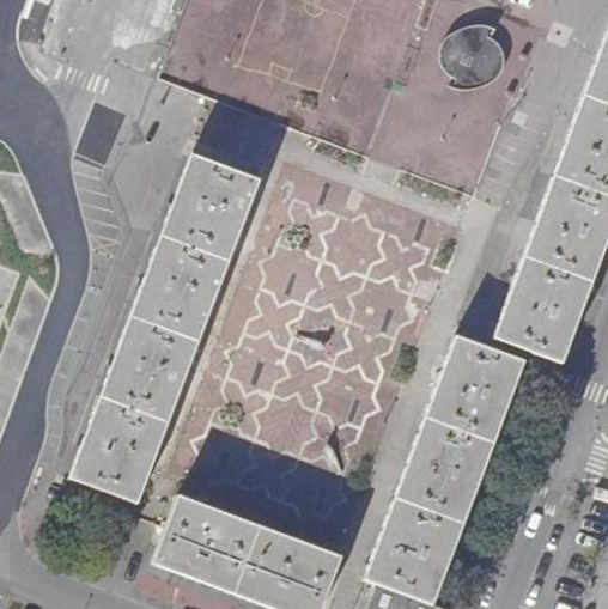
[(515,60),(486,14),(441,43),(469,89),(515,60)]
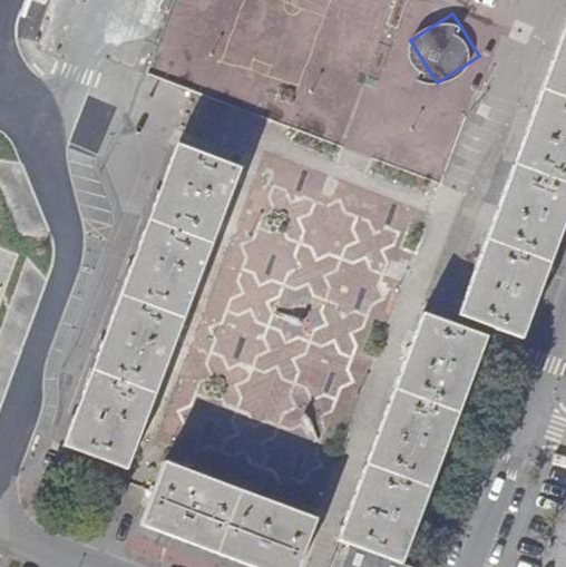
[(565,36),(464,311),(527,335),(565,228),(565,36)]
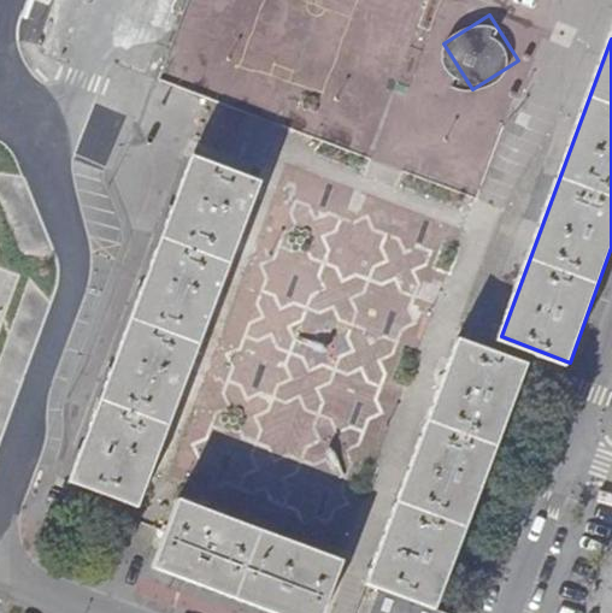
[(187,155),(69,471),(134,495),(251,180),(187,155)]
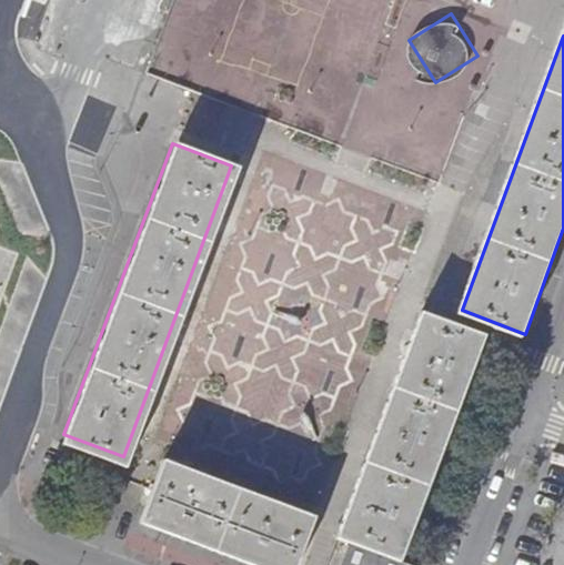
[(487,334),(426,311),(343,536),(355,541),(345,564),(422,564),(423,564),(404,557),(487,334)]
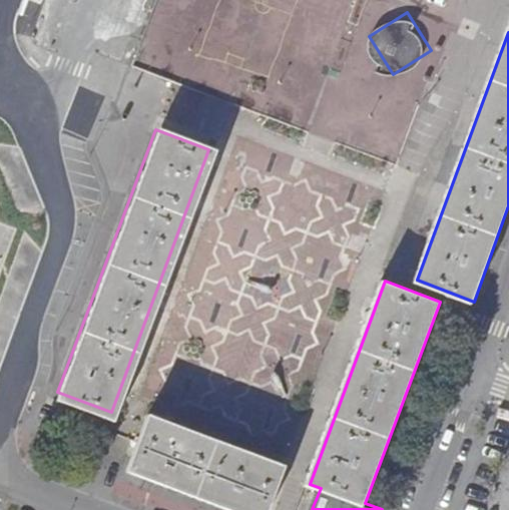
[(270,509),(287,465),(153,416),(132,470),(238,509),(270,509)]
